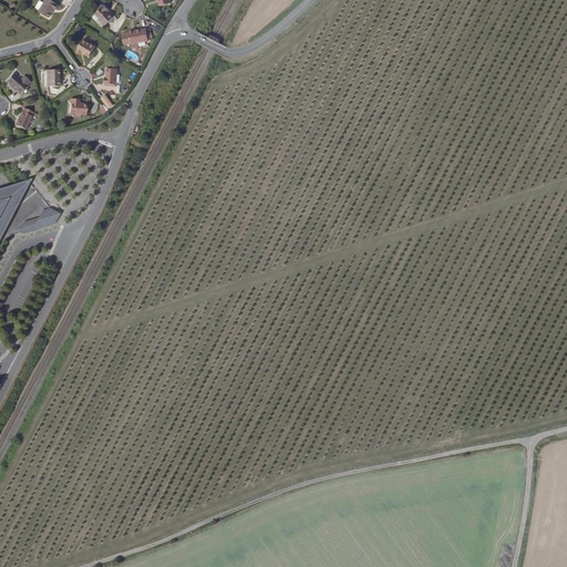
[(55,10),(59,6),(48,0),(45,0),(38,12),(49,19),(53,12),(52,11),(53,9),(54,10),(55,10)]
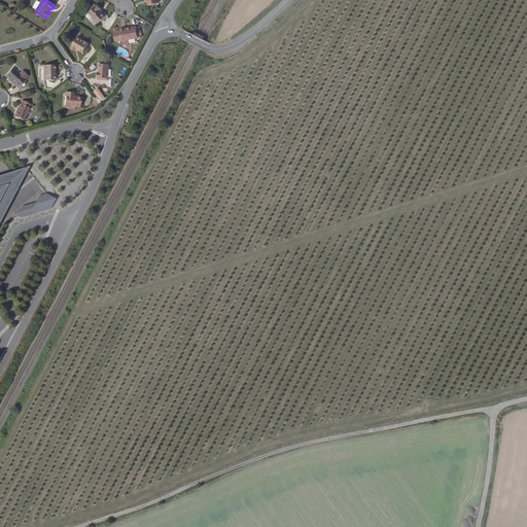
[(99,11),(100,10),(96,5),(88,13),(92,18),(91,19),(96,24),(104,16),(99,11)]
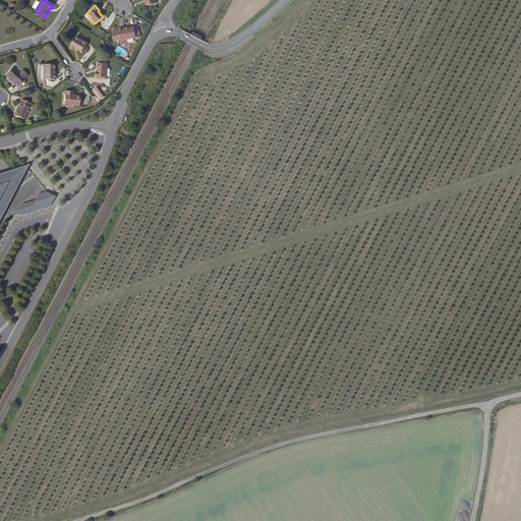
[(119,42),(135,39),(133,27),(122,30),(122,32),(118,32),(119,42)]
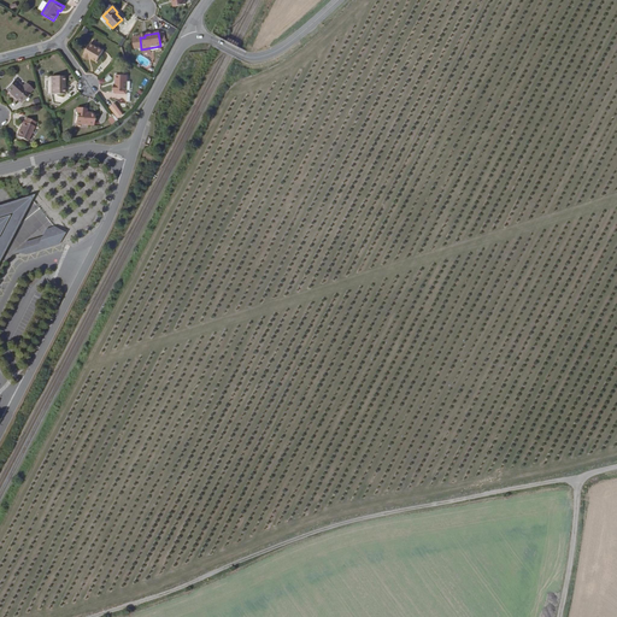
[(98,47),(98,48),(89,43),(83,54),(83,56),(88,59),(88,58),(89,58),(97,62),(103,51),(98,47)]
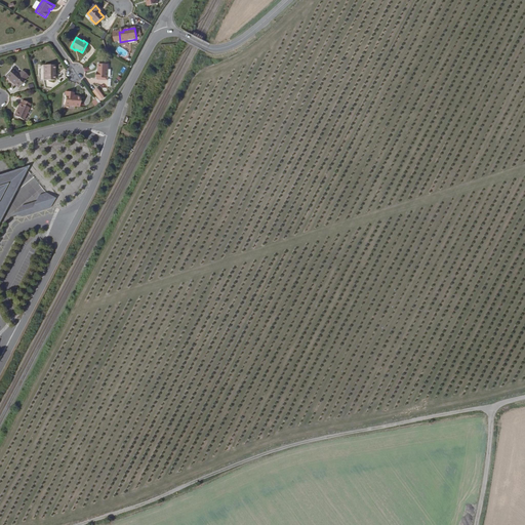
[(108,78),(108,64),(98,64),(98,72),(96,72),(96,77),(98,78),(98,80),(107,80),(107,78),(108,78)]
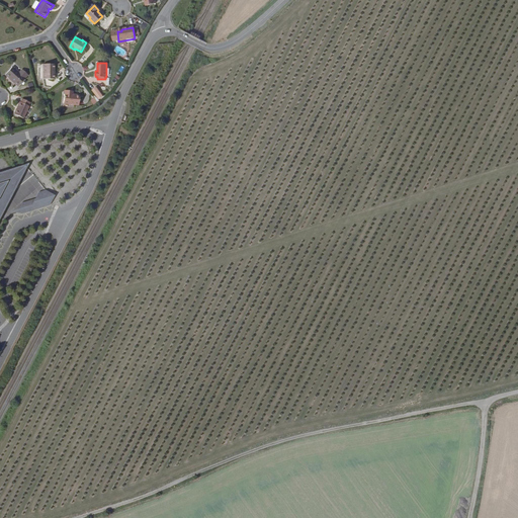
[(52,73),(54,73),(53,64),(41,64),(41,79),(52,79),(52,73)]
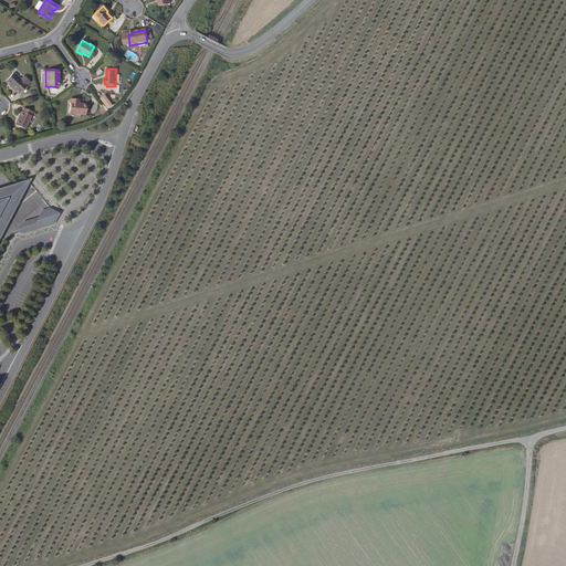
[(19,94),(27,85),(13,73),(4,83),(19,94)]
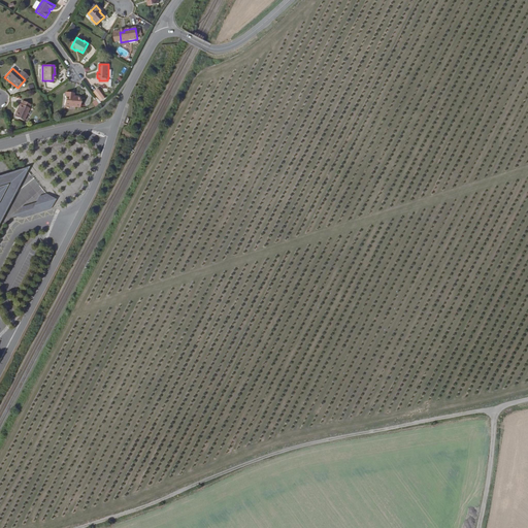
[(94,93),(102,103),(106,99),(98,89),(94,93)]
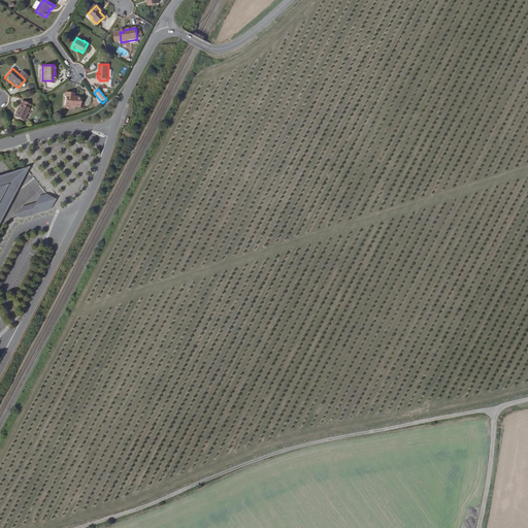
[(69,96),(70,93),(64,92),(63,106),(78,107),(79,98),(72,97),(69,96)]
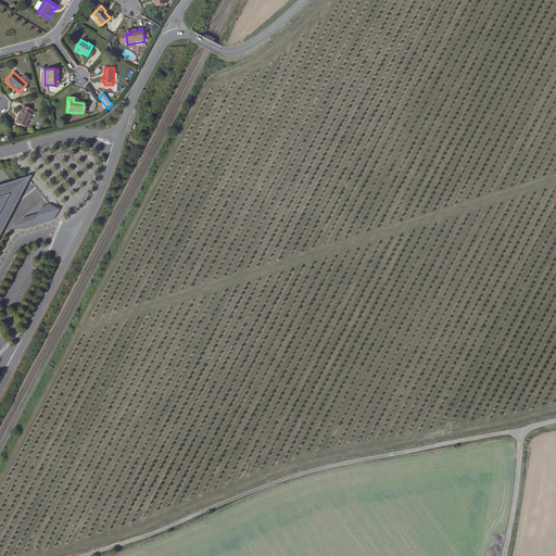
[(30,114),(32,110),(23,106),(22,110),(21,110),(17,115),(19,115),(15,123),(25,127),(30,114)]
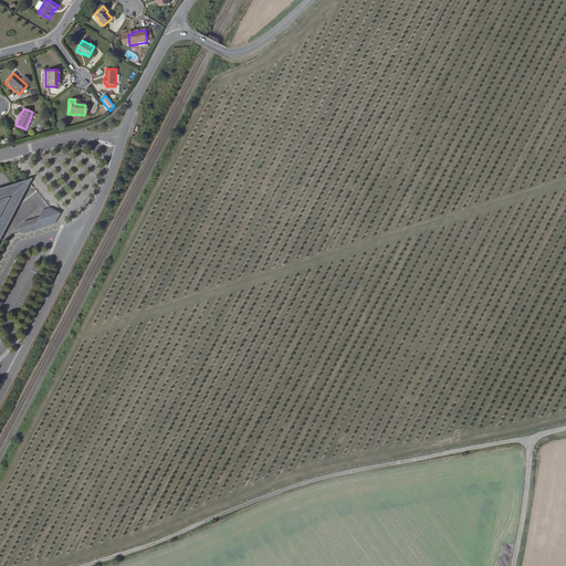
[(0,236),(1,237),(27,186),(24,182),(0,189),(0,200),(8,199),(0,213),(0,236)]
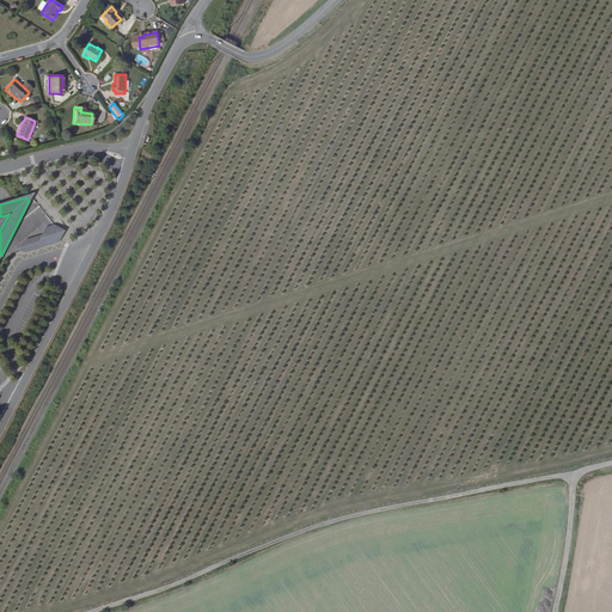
[(44,236),(29,240),(17,250),(29,252),(61,242),(66,231),(56,225),(48,227),(44,236)]
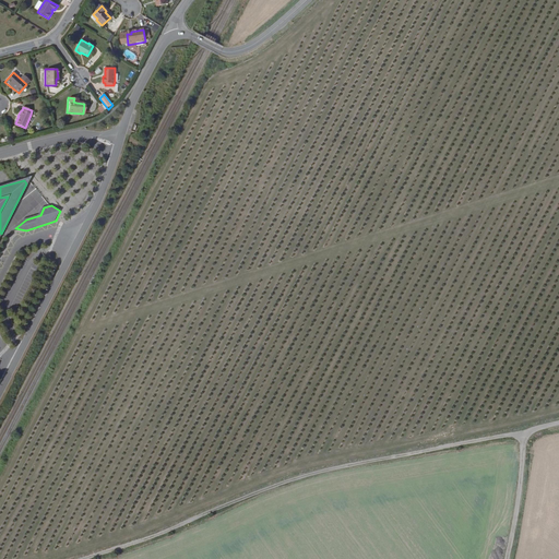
All buildings are outlined.
